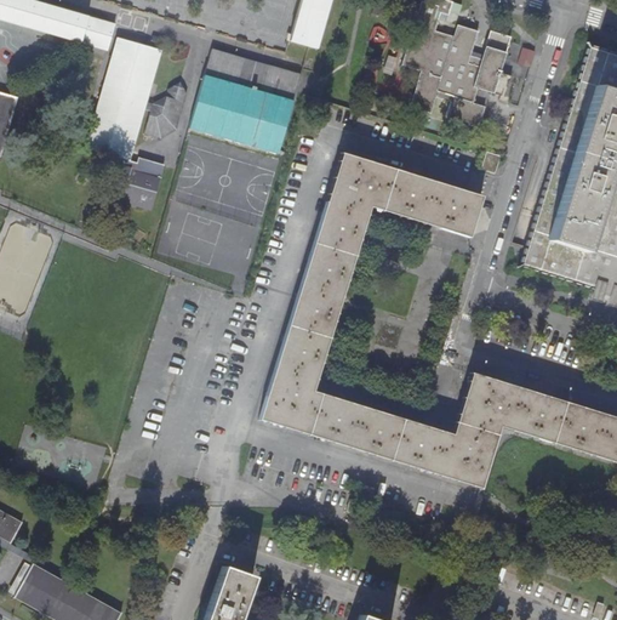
[(0,0),(0,18),(108,50),(115,23),(30,0),(0,0)]
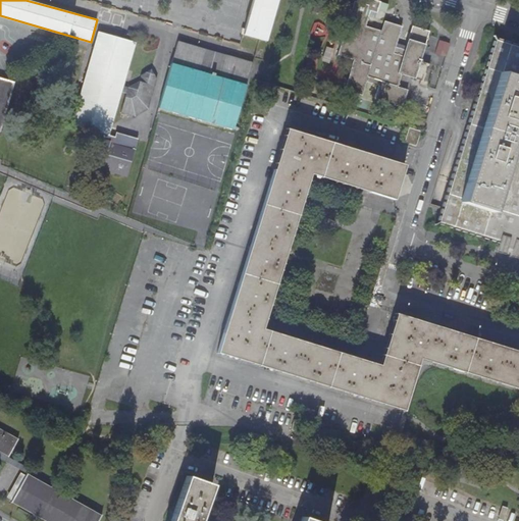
[(253,0),(244,33),(265,40),(276,0),(253,0)]
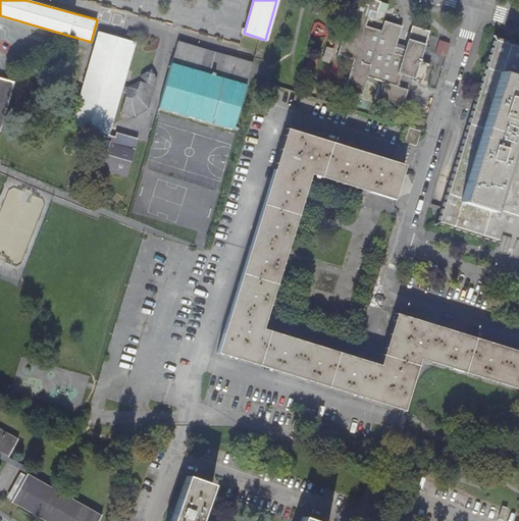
[(361,0),(357,0),(351,20),(358,22),(354,38),(346,36),(341,52),(358,58),(348,88),(366,94),(370,81),(381,84),(377,97),(405,106),(410,89),(401,86),(404,72),(424,79),(423,83),(430,85),(431,81),(428,80),(433,62),(423,59),(432,30),(415,24),(408,47),(400,44),(405,24),(388,19),(385,31),(369,25),(374,9),(380,11),(384,0),(361,0)]
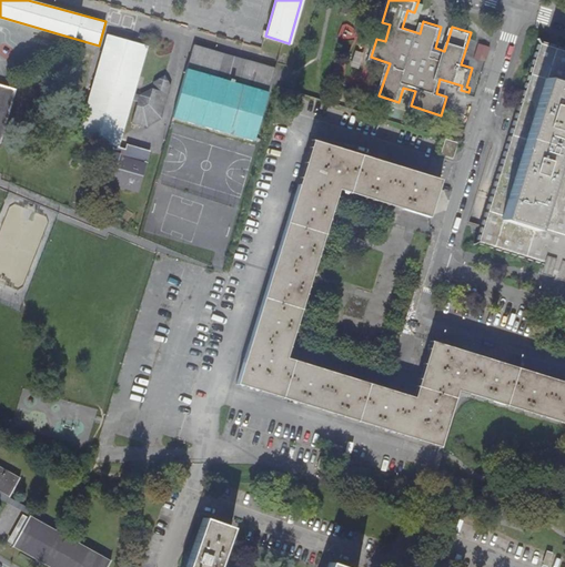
[(171,85),(154,81),(152,88),(141,95),(134,94),(149,46),(108,33),(79,133),(99,140),(97,147),(104,149),(100,168),(109,183),(139,193),(150,151),(128,144),(127,148),(120,147),(133,100),(139,102),(132,122),(147,127),(162,119),(171,85)]
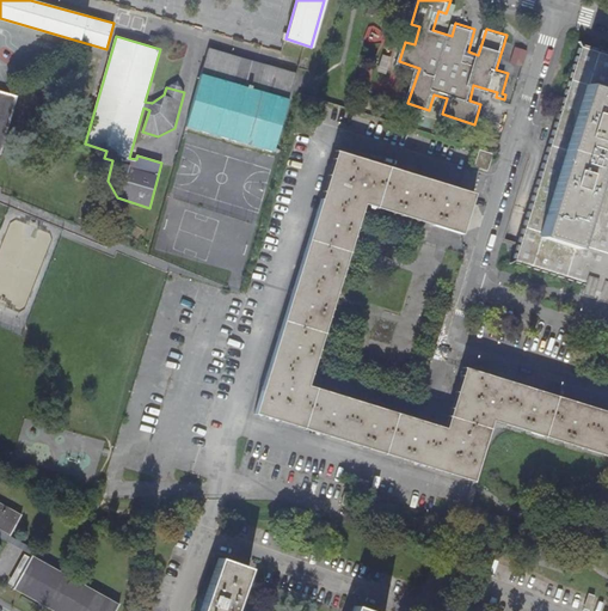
[(607,53),(584,47),(519,258),(594,282),(593,287),(607,291),(607,53)]
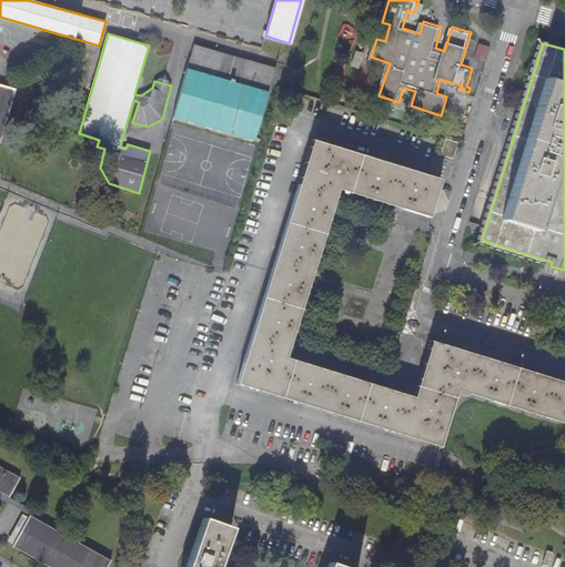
[(275,68),(194,44),(174,117),(255,140),(275,68)]
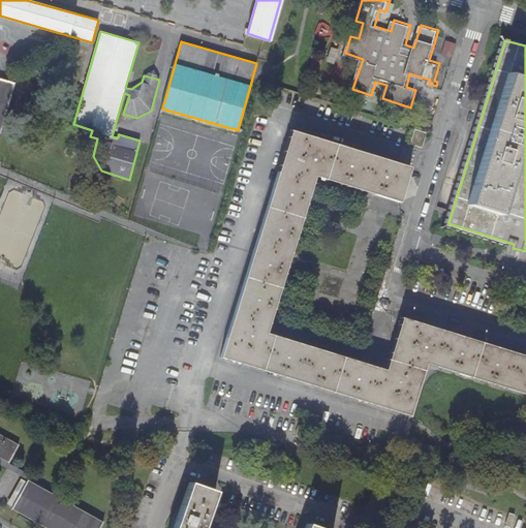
[(336,61),(340,48),(332,47),(329,59),(336,61)]
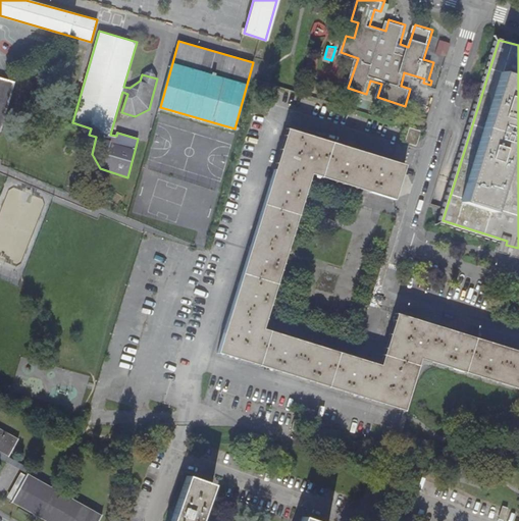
[(16,81),(0,76),(0,131),(3,133),(16,81)]
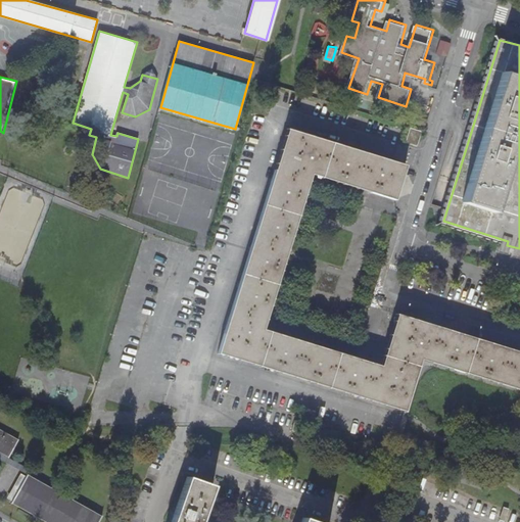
[(519,350),(399,314),(383,365),(266,328),(314,173),(397,199),(408,164),(290,127),(221,351),(407,410),(423,359),(519,388),(519,350)]
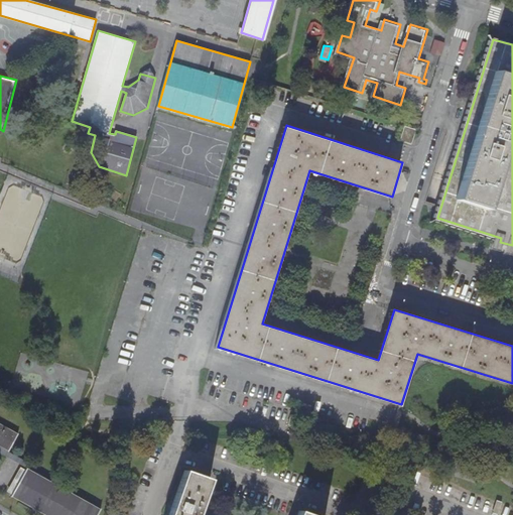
[(413,143),(418,129),(406,125),(401,140),(413,143)]
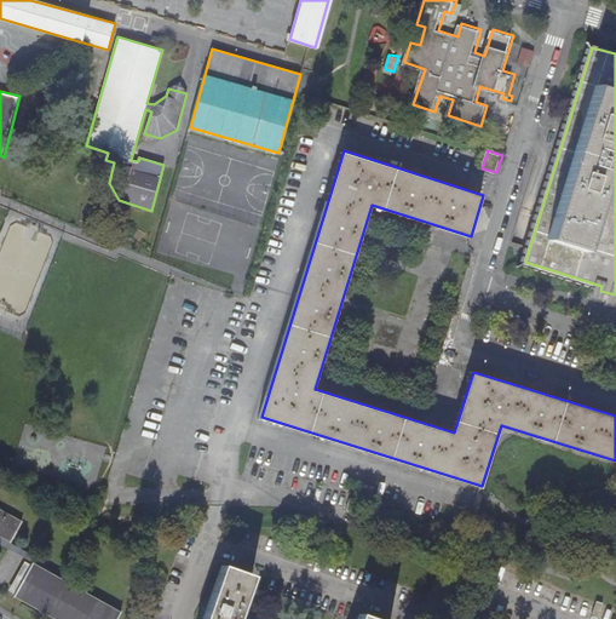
[(363,500),(351,497),(347,510),(360,514),(363,500)]
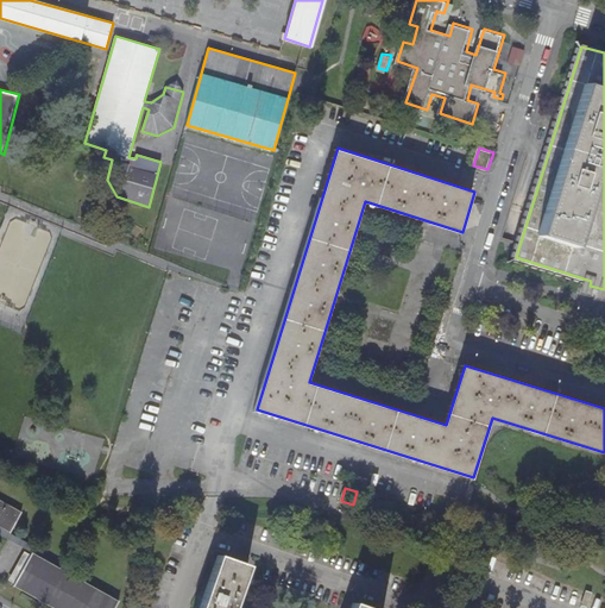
[(0,524),(13,532),(24,509),(0,496),(0,524)]
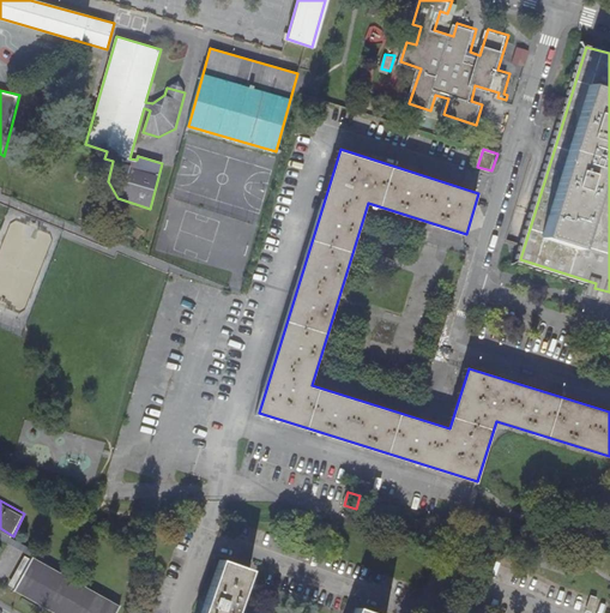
[(44,553),(13,536),(0,528),(0,535),(35,554),(42,559),(44,553)]
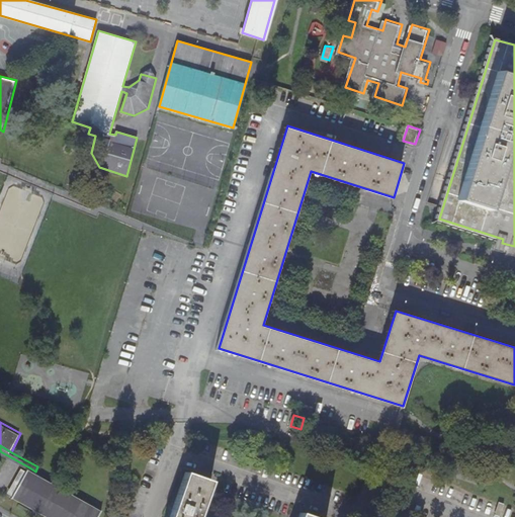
[(10,492),(15,495),(27,470),(23,467),(10,492)]
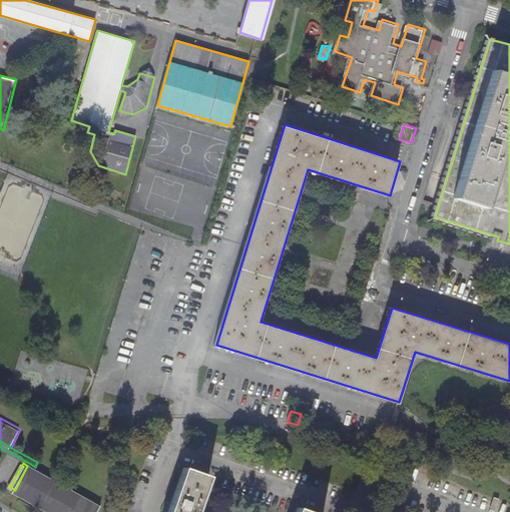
[(98,511),(103,505),(35,467),(29,463),(27,466),(15,490),(14,492),(49,511),(98,511)]
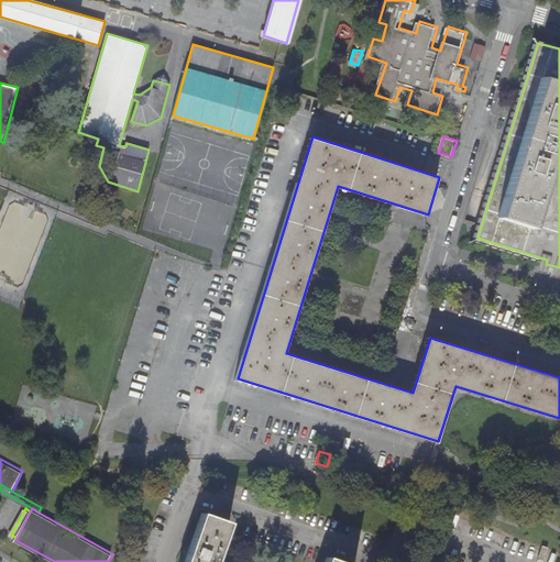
[(217,561),(231,521),(205,511),(186,561),(217,561)]
